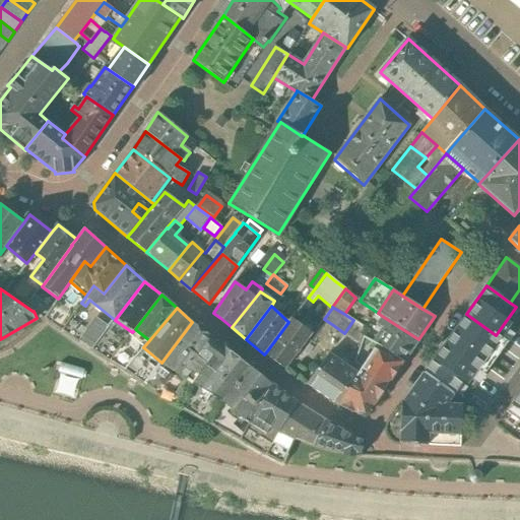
[(496,335),(466,314),(444,345),(473,367),(479,358),(484,361),(494,347),(490,344),(496,335)]
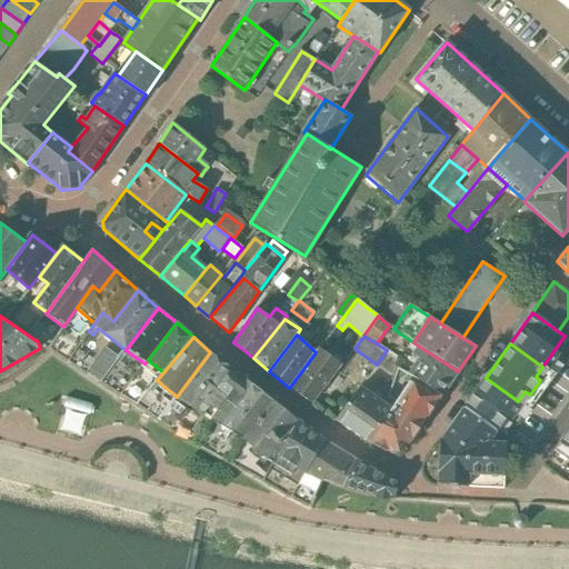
[(458,371),(418,346),(412,355),(418,359),(408,375),(420,381),(442,396),(458,371)]
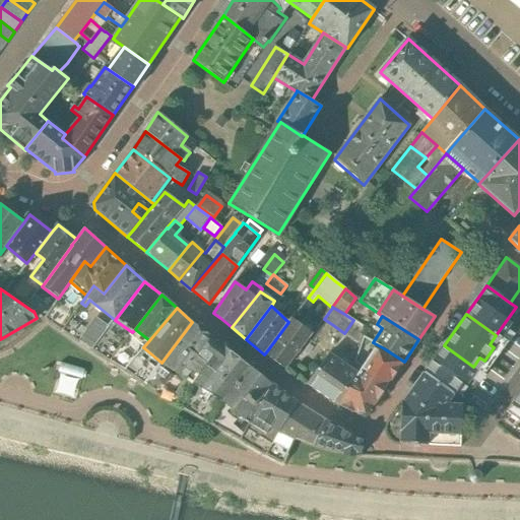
[(288,453),(295,441),(291,440),(286,453),(282,461),(267,454),(265,454),(245,442),(200,416),(156,391),(145,384),(126,370),(114,362),(106,358),(91,348),(80,341),(48,319),(46,319),(44,317),(43,318),(45,320),(45,322),(67,338),(104,363),(103,364),(108,367),(109,365),(123,373),(122,374),(129,378),(130,377),(138,383),(138,384),(144,387),(144,386),(213,428),(248,448),(262,456),(281,466),(284,466),(286,464),(289,458),(289,456),(288,453)]
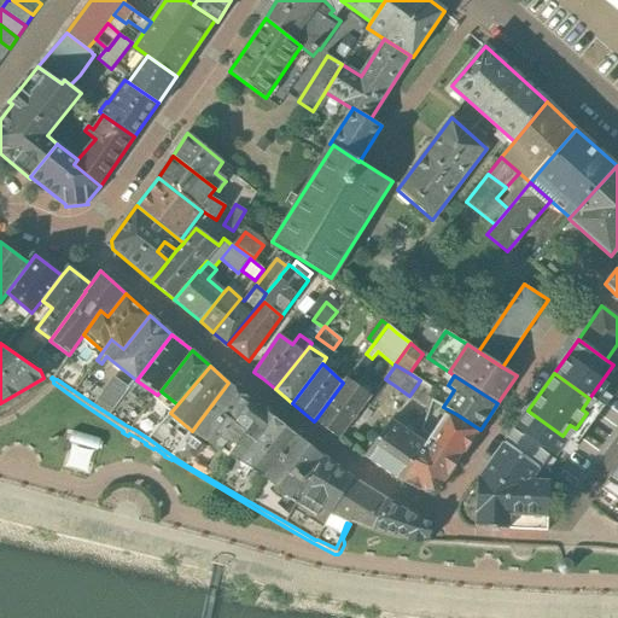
[(115,378),(95,406),(109,414),(129,388),(115,378)]
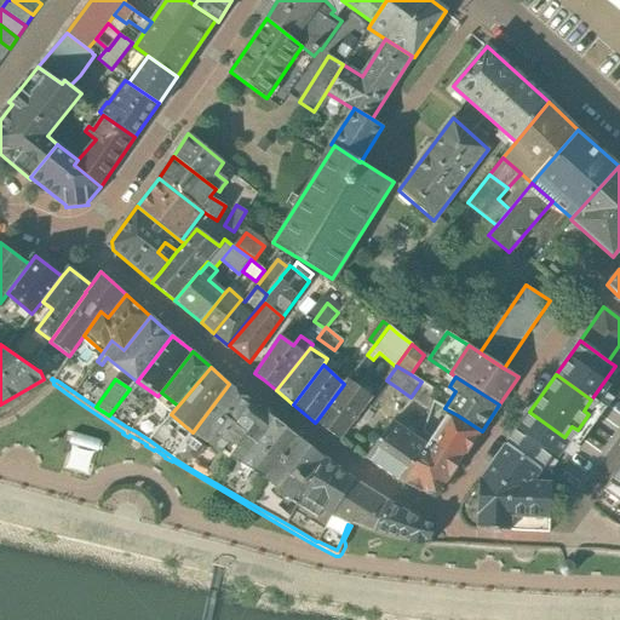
[(344,384),(316,422),(340,441),(372,399),(346,379),(344,384)]
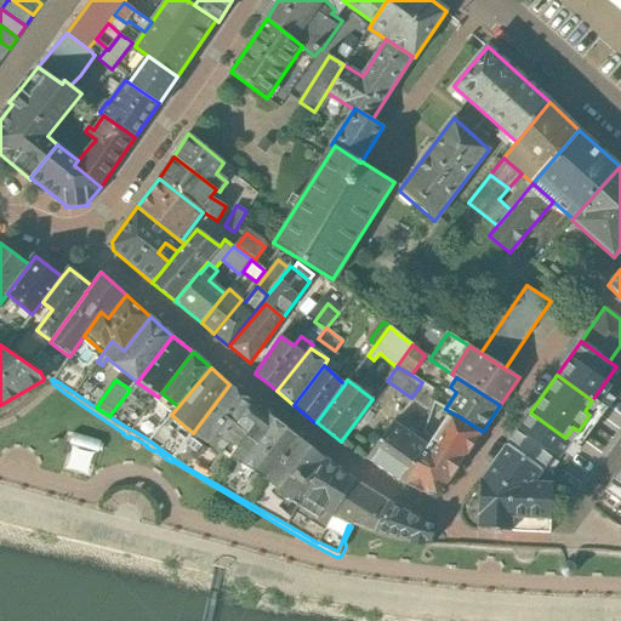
[(437,392),(422,382),(411,398),(431,411),(433,403),(437,392)]
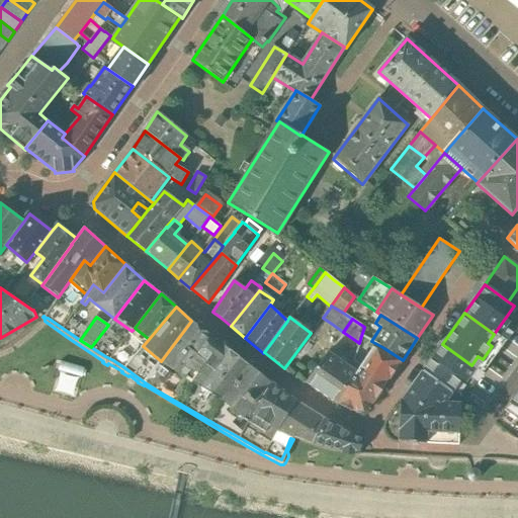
[(191,321),(161,361),(161,362),(185,377),(175,392),(181,396),(192,381),(207,361),(197,355),(211,336),(191,321)]
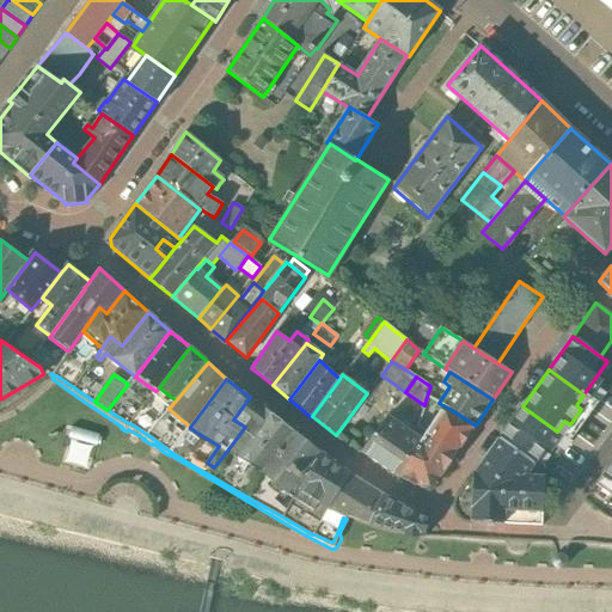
[(292,430),(250,397),(233,420),(245,427),(227,451),(239,459),(233,469),(234,472),(239,475),(243,473),(249,465),(261,472),(292,430)]
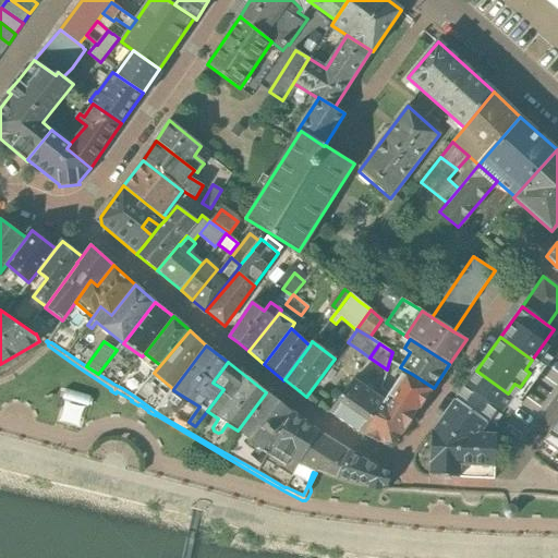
[(412,374),(404,387),(397,383),(402,368),(389,362),(387,370),(379,389),(387,393),(419,411),(434,388),(412,374)]
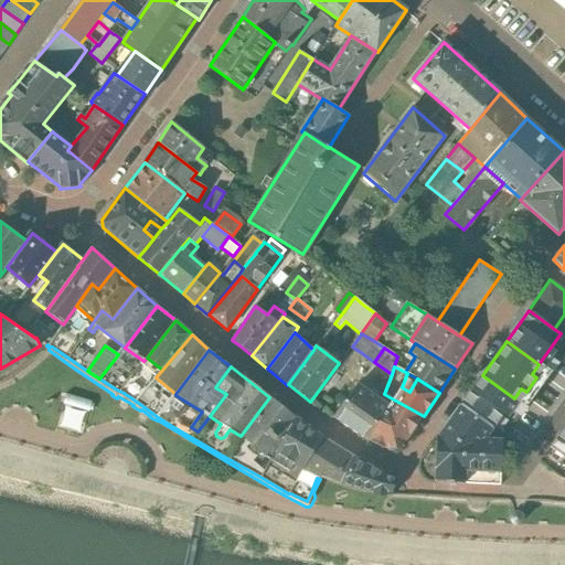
[(514,398),(482,375),(460,405),(460,406),(492,428),(514,398)]
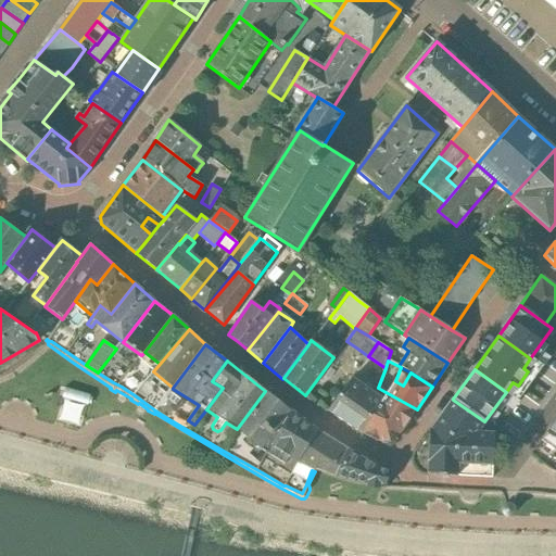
[(143,381),(133,373),(122,387),(135,395),(148,380),(147,379),(148,379),(147,378),(143,381)]
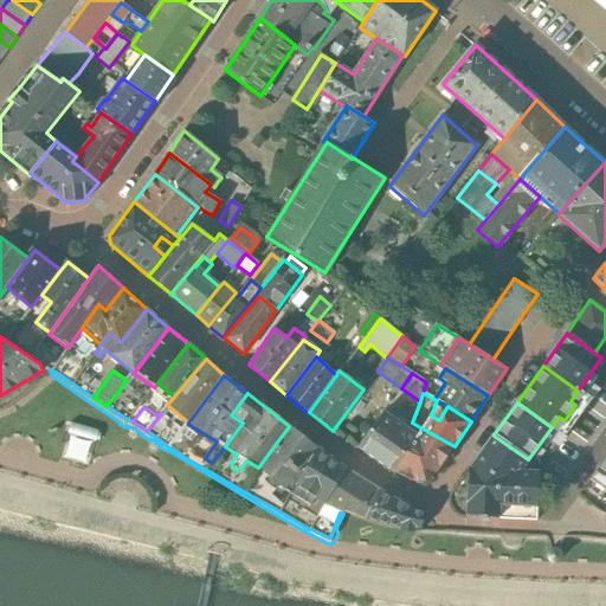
[(384,412),(358,447),(393,472),(416,436),(408,430),(384,412)]
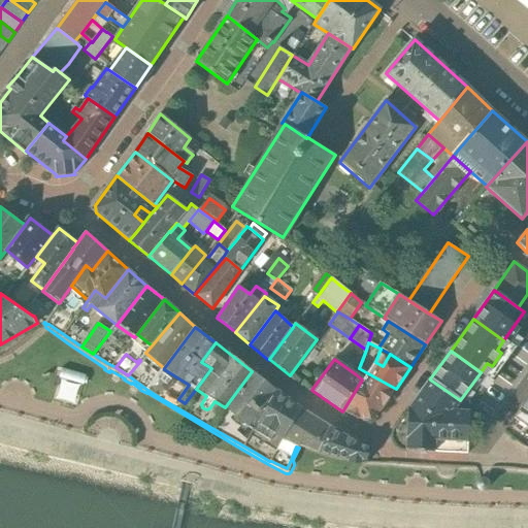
[(60,368),(54,398),(73,402),(80,373),(60,368)]
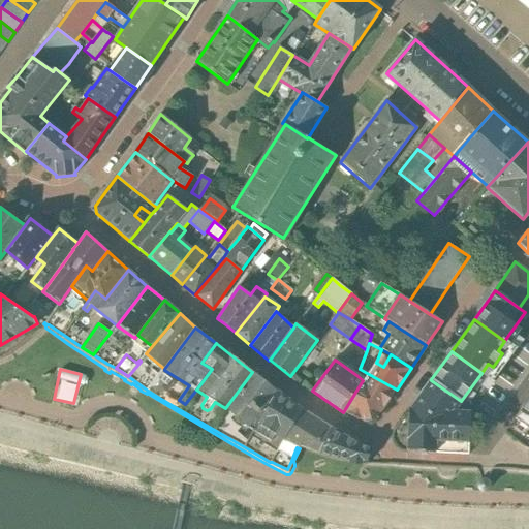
[(367,373),(360,369),(356,375),(363,380),(367,373)]
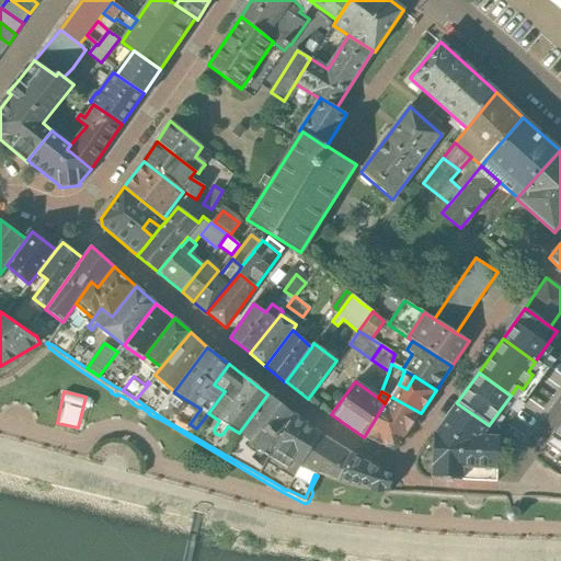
[(295,415),(267,395),(239,433),(270,458),(295,415)]
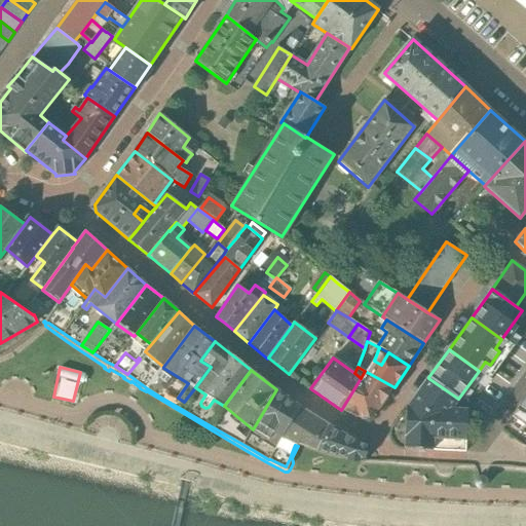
[(395,387),(365,371),(361,378),(341,410),(363,420),(374,417),(395,387)]
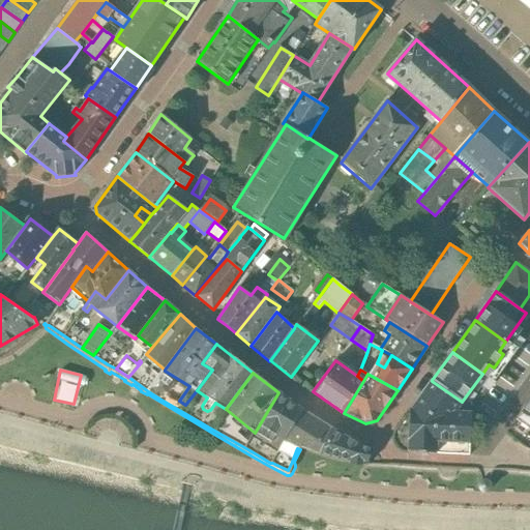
[(168,386),(157,378),(148,391),(159,399),(168,386)]
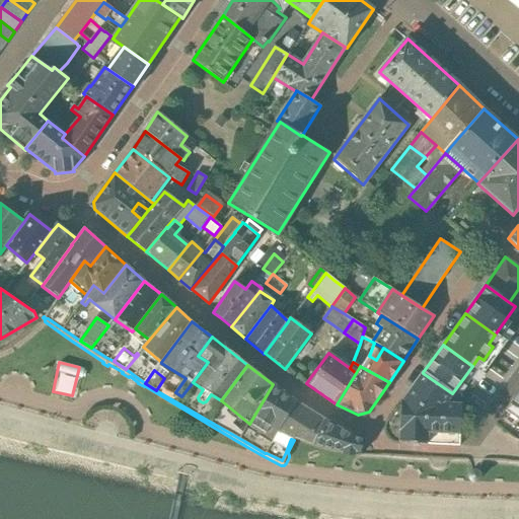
[(452,393),(423,373),(401,401),(399,443),(459,444),(461,404),(445,403),(452,393)]
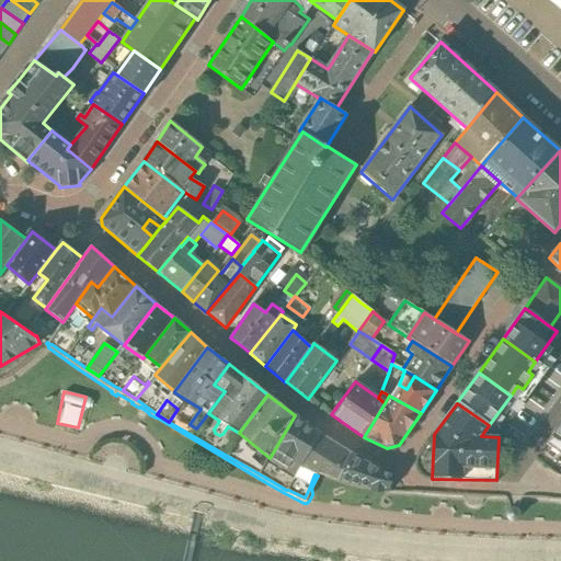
[(320,434),(295,415),(270,458),(287,469),(292,461),(300,467),(320,434)]
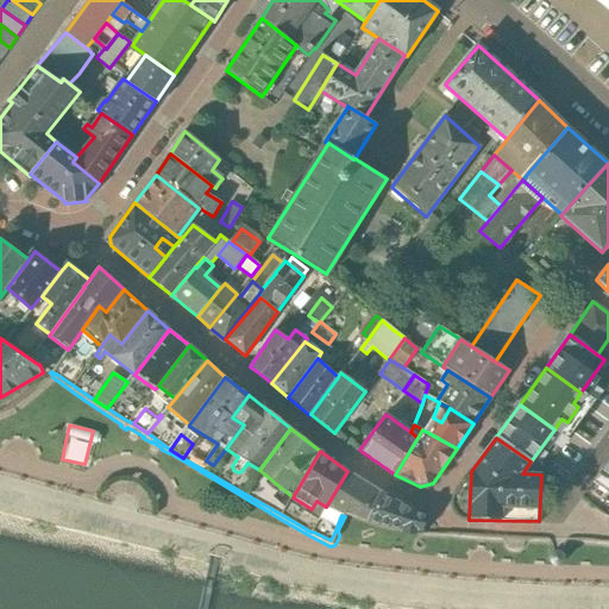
[(381,493),(347,471),(326,507),(341,515),(343,512),(369,520),(381,493)]
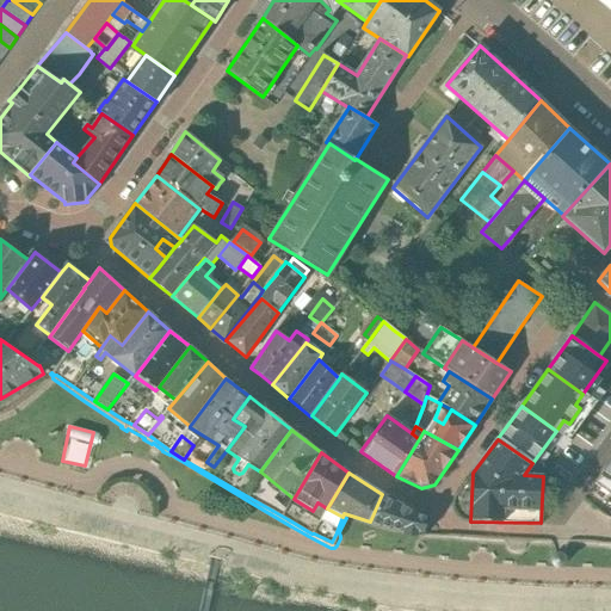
[(418,514),(382,494),(370,522),(390,528),(424,535),(427,517),(418,514)]
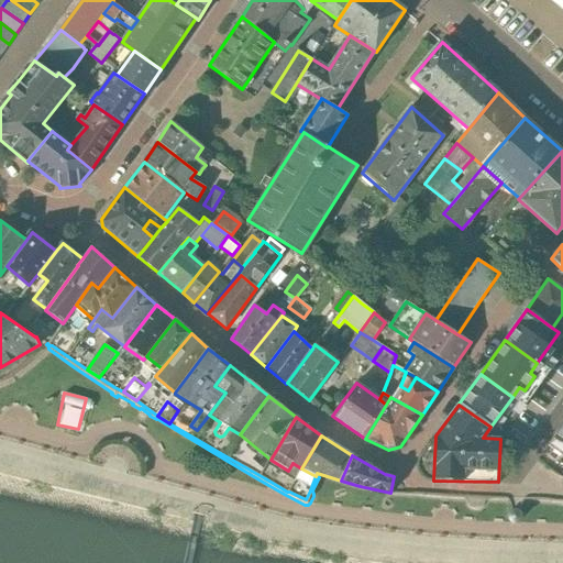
[(316,476),(301,468),(294,482),(310,490),(316,476)]
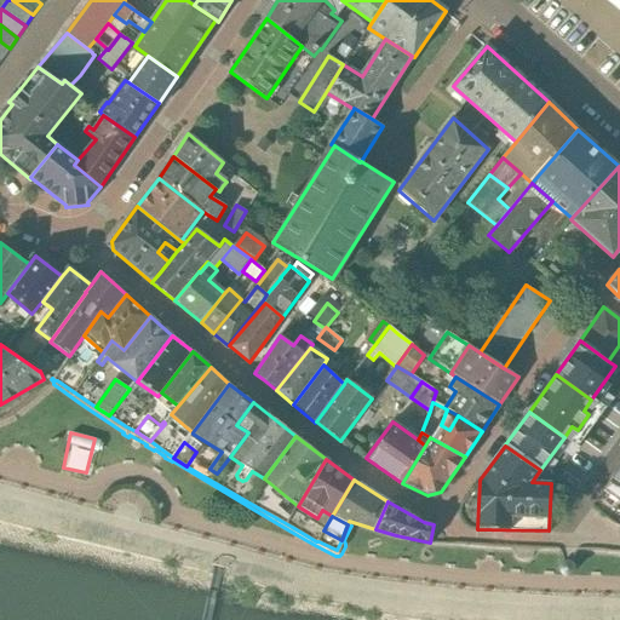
[(349,521),(348,524),(351,526),(351,524),(395,537),(412,541),(430,545),(430,543),(396,535),(375,529),(349,521)]
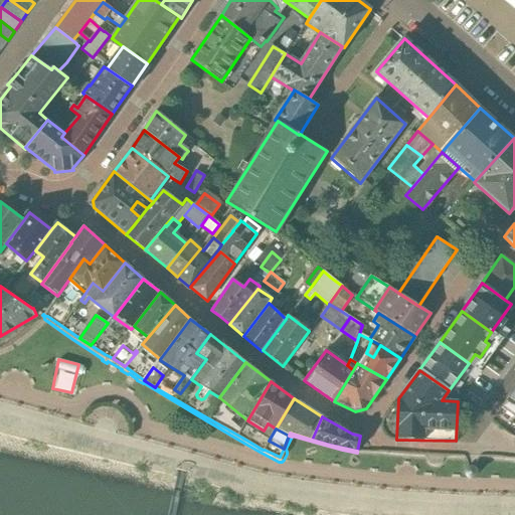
[(473,466),(469,467),(466,469),(465,473),(466,477),(468,479),(473,479),(475,477),(477,476),(478,474),(478,473),(477,471),(476,469),(475,468),(473,466)]
